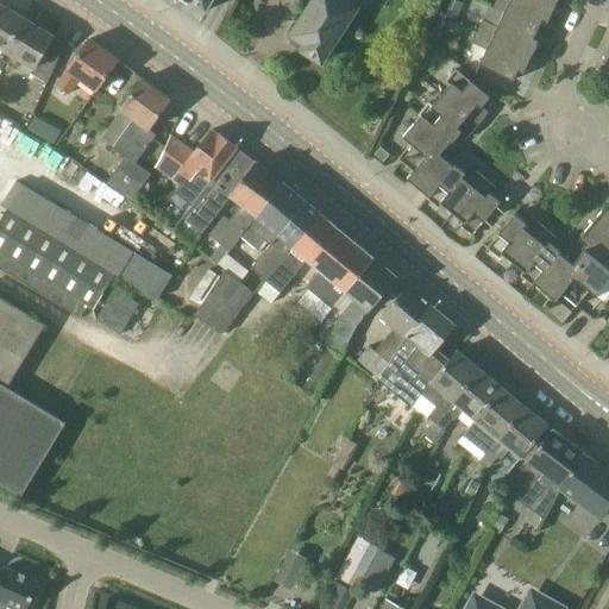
[(187,0),(206,11),(212,0),(187,0)]
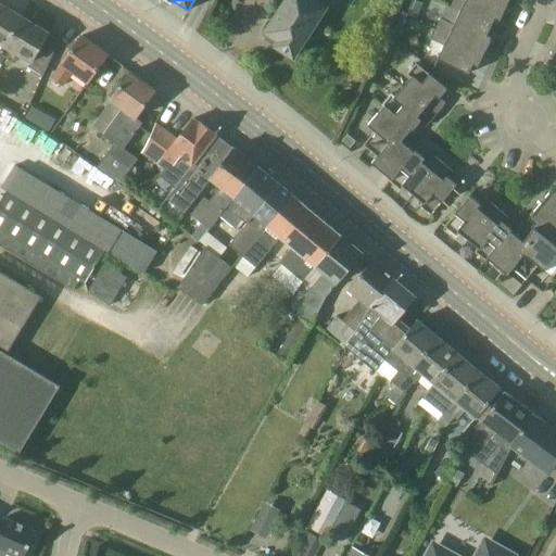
[(288,0),(287,2),(287,1),(267,32),(280,40),(277,46),(294,57),(307,36),(310,38),(317,36),(321,29),(319,23),(317,21),(329,0),(288,0)]
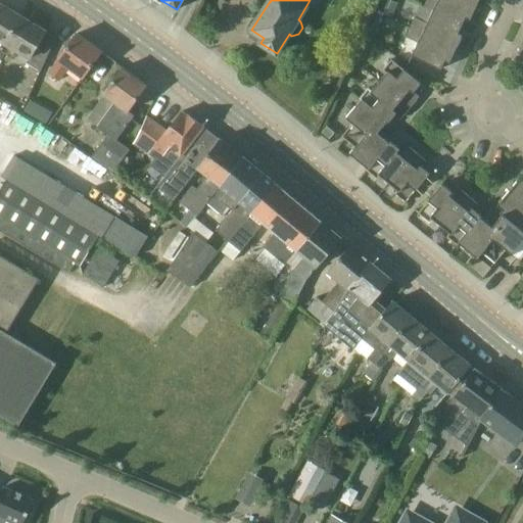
[(398,5),(388,0),(386,0),(381,13),(392,18),(398,5)]
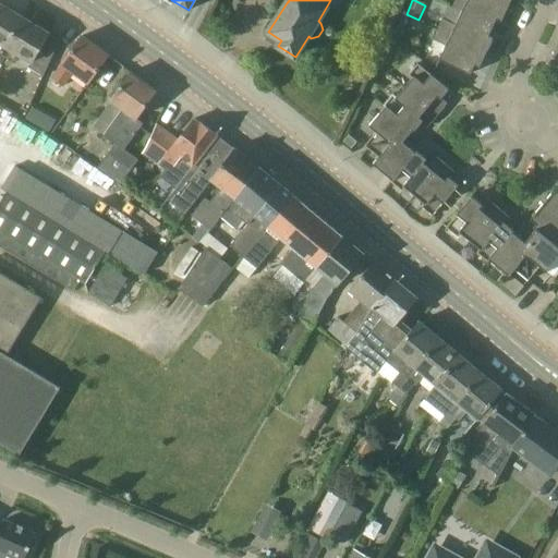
[(509,5),(496,0),(466,0),(462,12),(493,27),(497,19),(501,21),(509,5)]
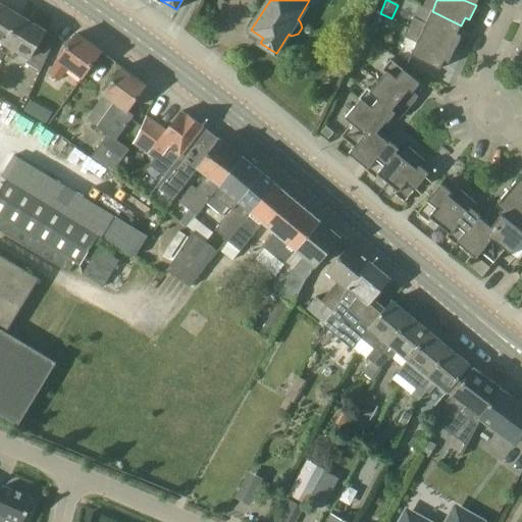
[(0,40),(5,44),(19,15),(0,4),(0,40)]
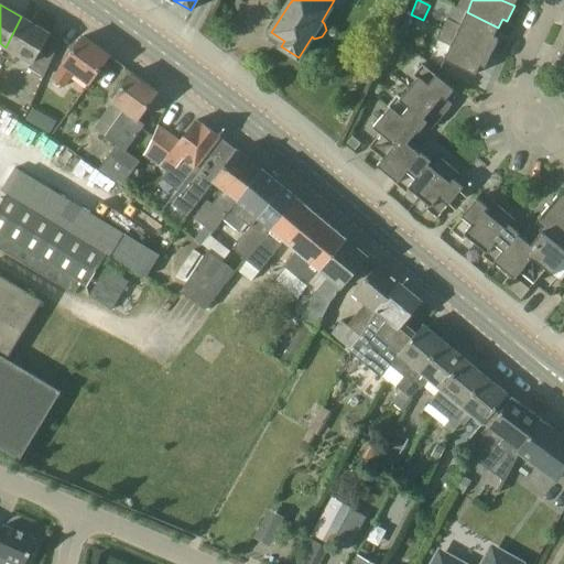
[(498,28),(467,12),(453,6),(442,30),(492,53),(499,38),(495,35),(498,28)]
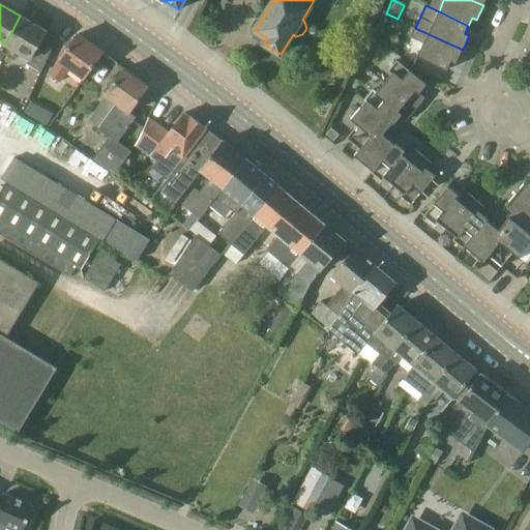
[(20,16),(5,45),(30,59),(27,64),(41,72),(58,39),(46,32),(47,32),(20,16)]
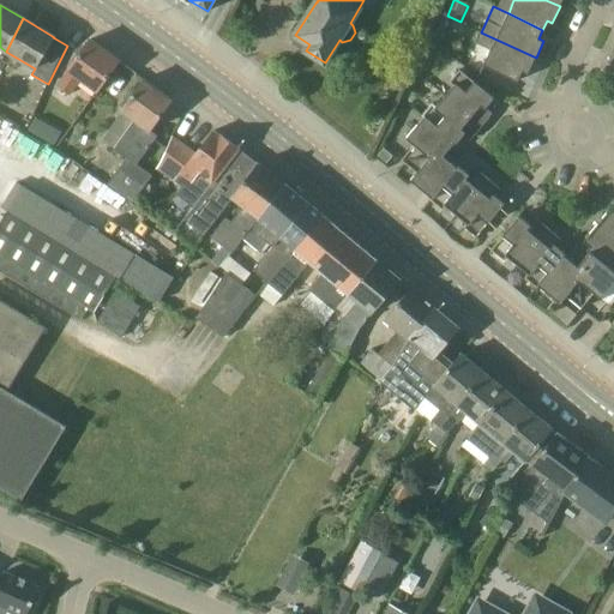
[(528,73),(536,58),(481,32),(476,43),(491,50),(483,65),(518,82),(523,71),(528,73)]
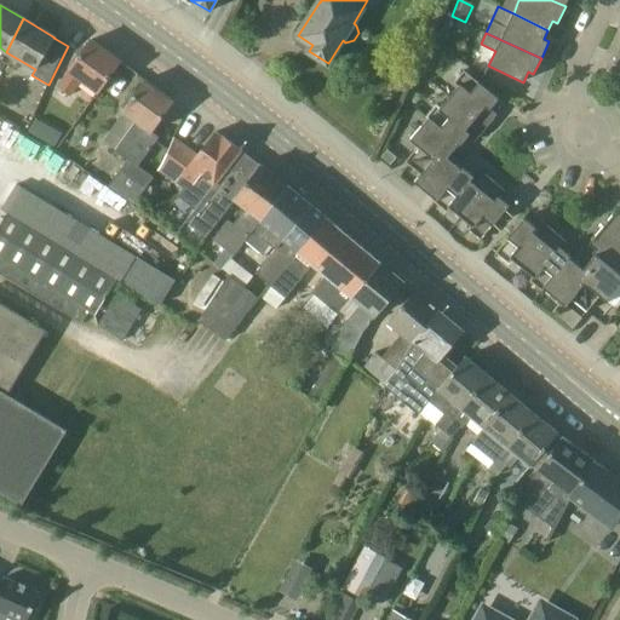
[(438,35),(435,44),(441,46),(446,39),(438,35)]
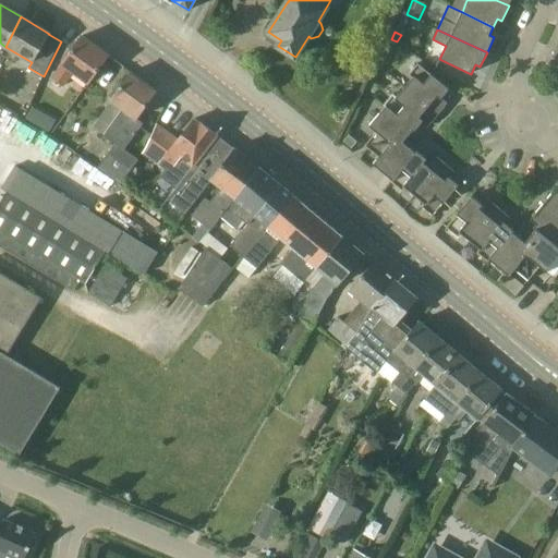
[(52,79),(55,80),(51,84),(59,91),(62,86),(63,86),(74,72),(88,83),(108,56),(82,36),(62,63),(63,64),(52,79)]
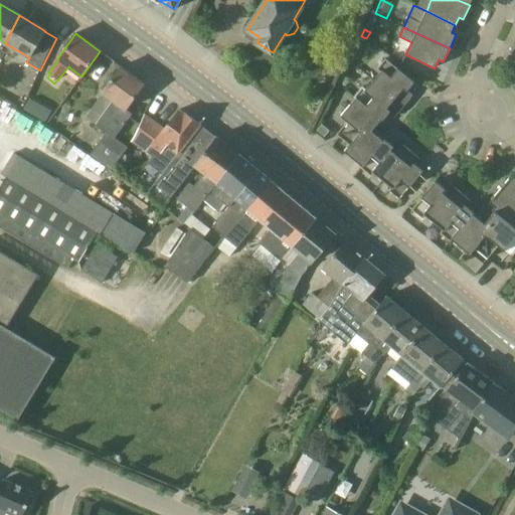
[(381,72),(374,80),(404,107),(410,99),(405,95),(414,82),(386,58),(377,69),(381,72)]
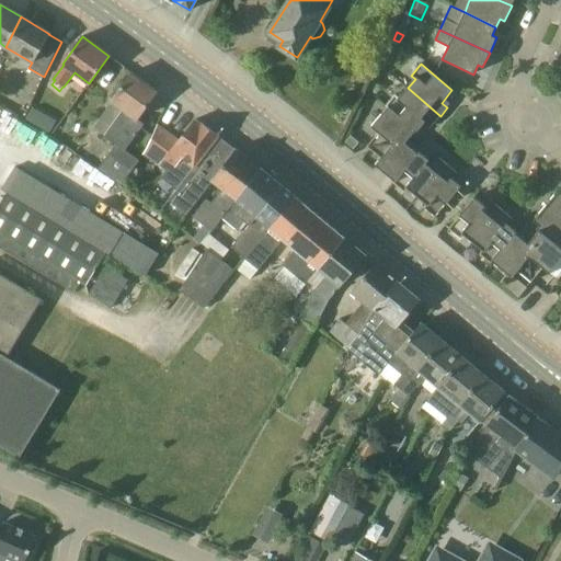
[(137,119),(158,91),(133,72),(112,101),(113,102),(94,127),(105,136),(104,136),(116,145),(98,170),(121,186),(138,161),(125,151),(145,125),(137,119)]
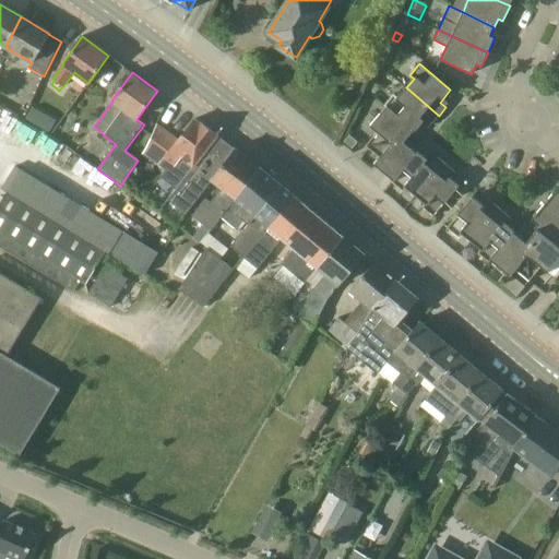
[(439,116),(406,87),(397,97),(394,94),(384,106),(387,107),(414,130),(416,131),(426,119),(432,123),(439,116)]
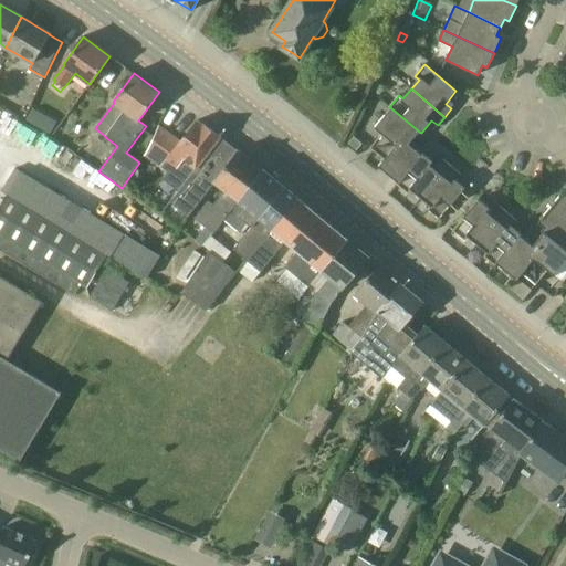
[(419,132),(391,108),(375,128),(383,134),(370,148),(409,144),(419,132)]
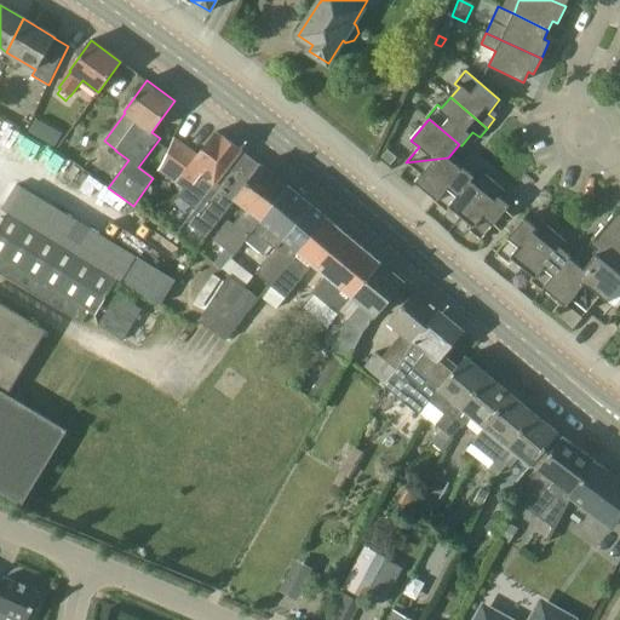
[(28,132),(42,139),(49,127),(35,120),(28,132)]
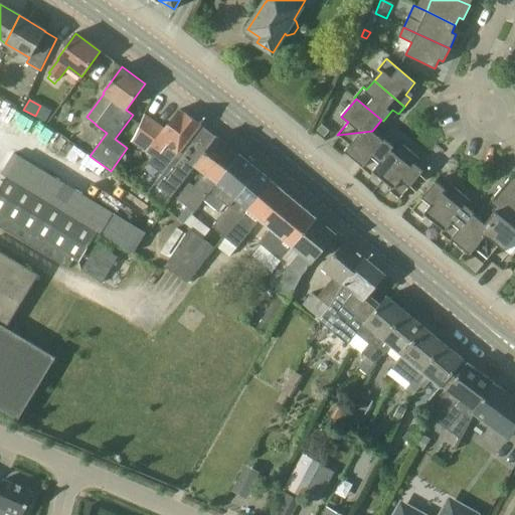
[(166,171),(200,126),(201,125),(185,113),(185,114),(180,110),(164,130),(145,116),(130,144),(166,171)]
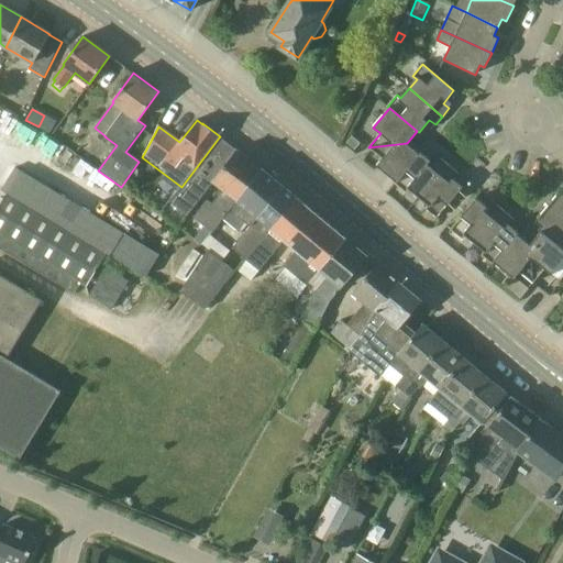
[(361,143),(351,135),(345,143),(355,151),(361,143)]
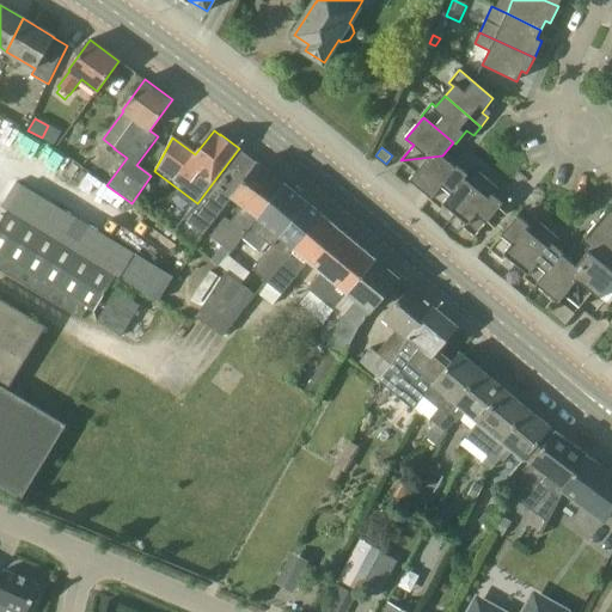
[(238,150),(197,203),(184,220),(203,233),(228,201),(232,196),(257,164),(238,150)]
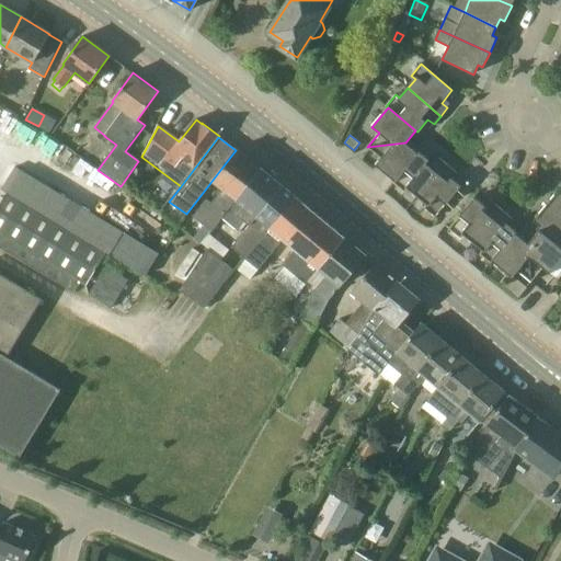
[(405,142),(367,147),(381,159),(376,165),(395,181),(418,153),(405,142)]
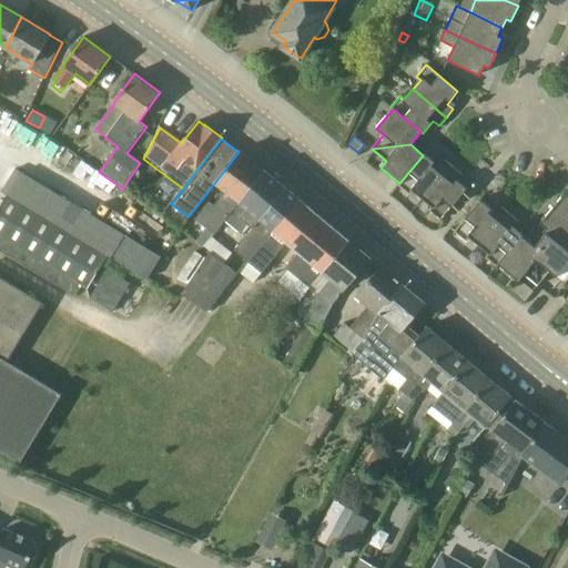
[(240,151),(239,152),(215,182),(212,186),(222,194),(213,206),(208,202),(194,220),(205,229),(196,241),(203,247),(216,230),(223,221),(227,216),(231,212),(264,170),(240,151)]
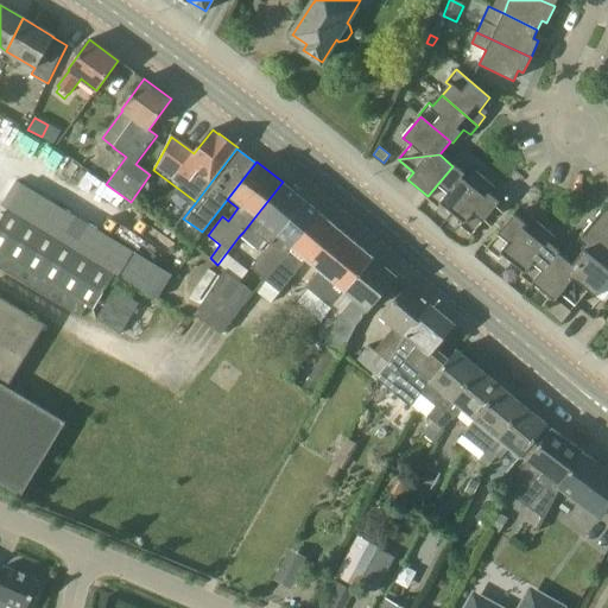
[(454,164),(453,166),(428,196),(426,198),(438,209),(442,204),(453,214),(482,176),(474,169),(468,176),(454,164)]
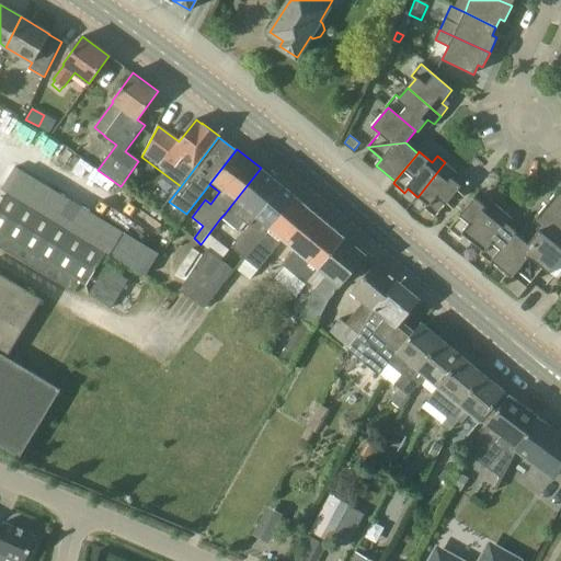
[(445,162),(418,197),(427,205),(424,208),(435,218),(461,186),(448,175),(454,170),(445,162)]
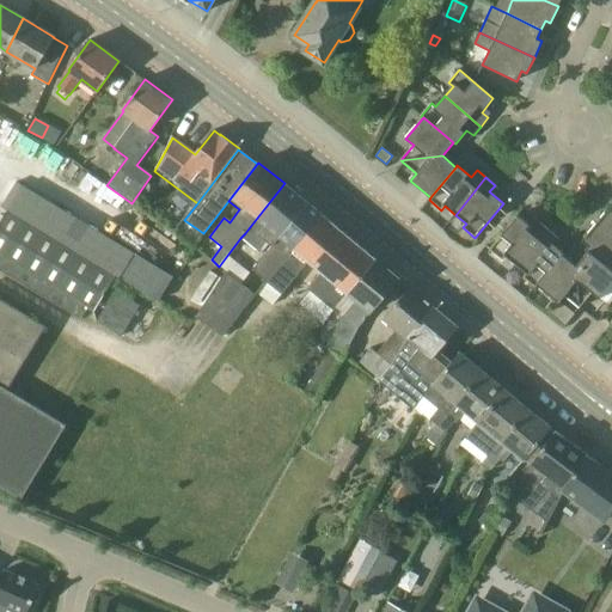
[(285,183),(249,228),(245,233),(240,238),(256,250),(263,242),(269,248),(275,242),(306,201),(285,183)]
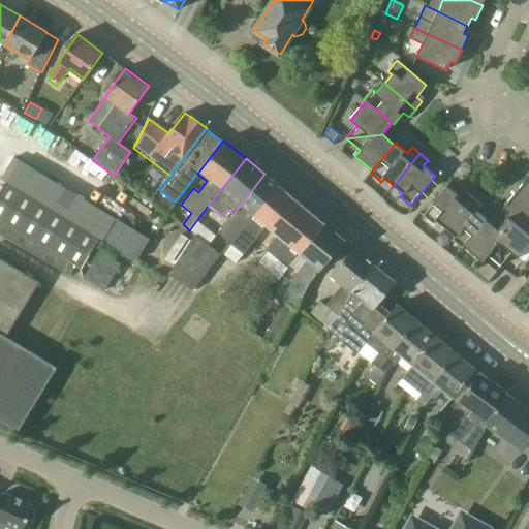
[(265,174),(238,209),(232,214),(217,234),(228,243),(235,235),(236,236),(280,187),(265,174)]
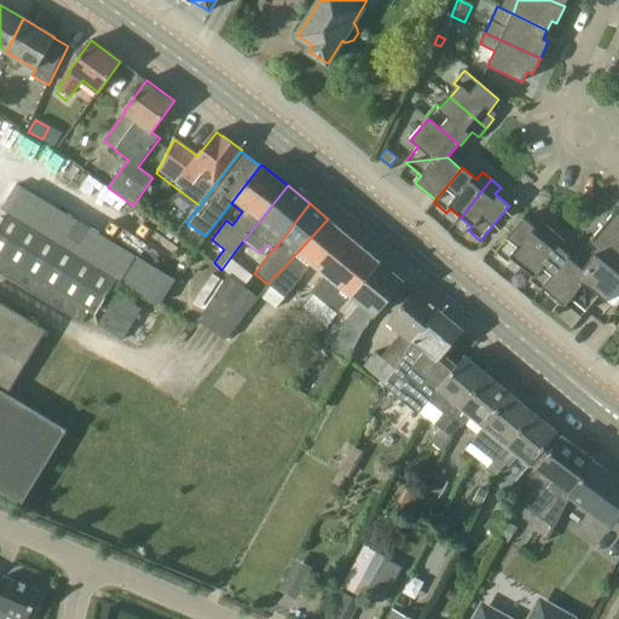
[(618,207),(606,224),(618,235),(618,207)]
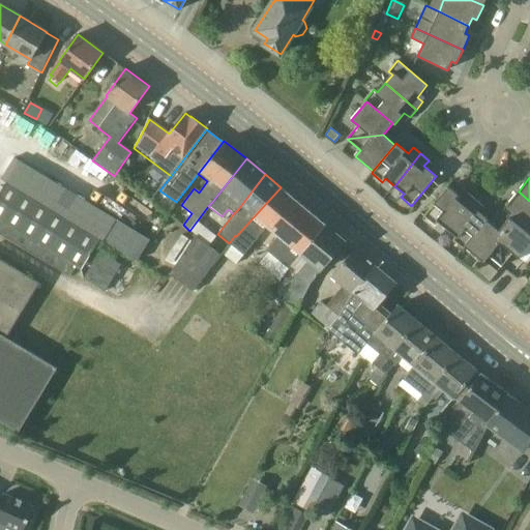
[(63,216),(28,195),(7,182),(0,194),(0,233),(69,276),(76,267),(81,270),(99,239),(63,216)]
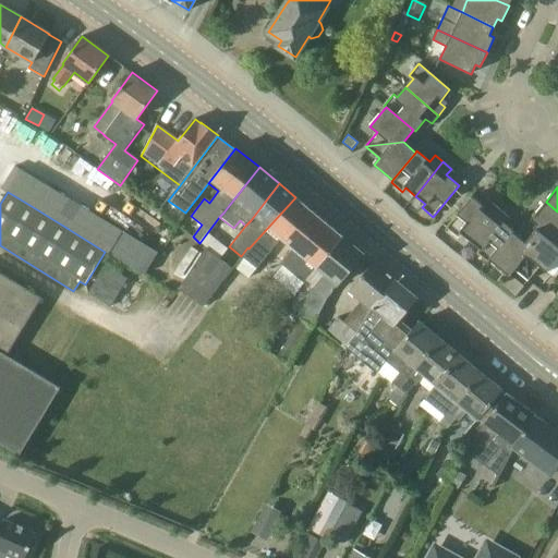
[(461,233),(471,241),(498,207),(490,201),(485,207),(472,196),(447,228),(458,237),(461,233)]
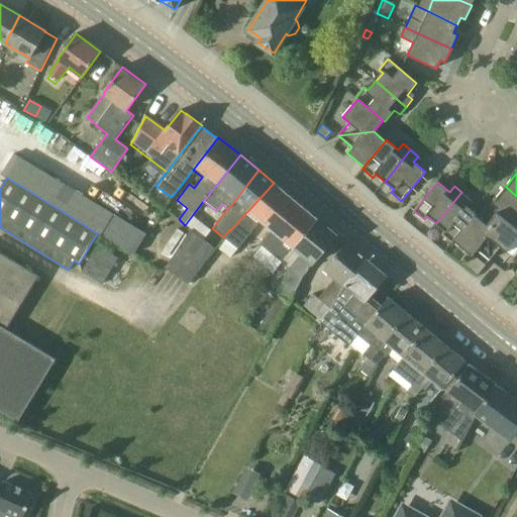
[(281,262),(293,246),(317,218),(274,183),(230,230),(229,229),(223,237),(216,245),(228,256),(261,218),(272,227),(259,242),(281,262)]
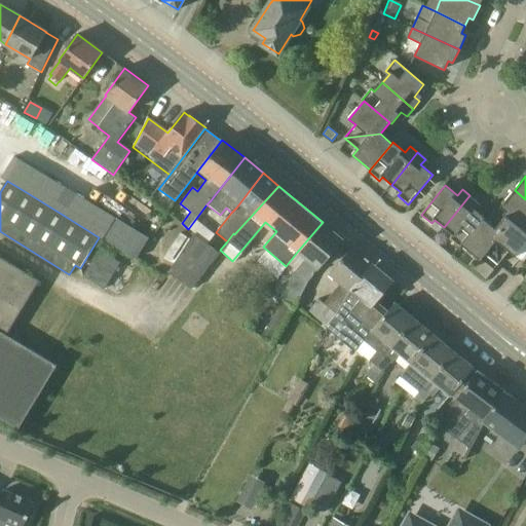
[(502,216),(504,217),(525,234),(525,199),(515,190),(502,204),(509,210),(502,216)]
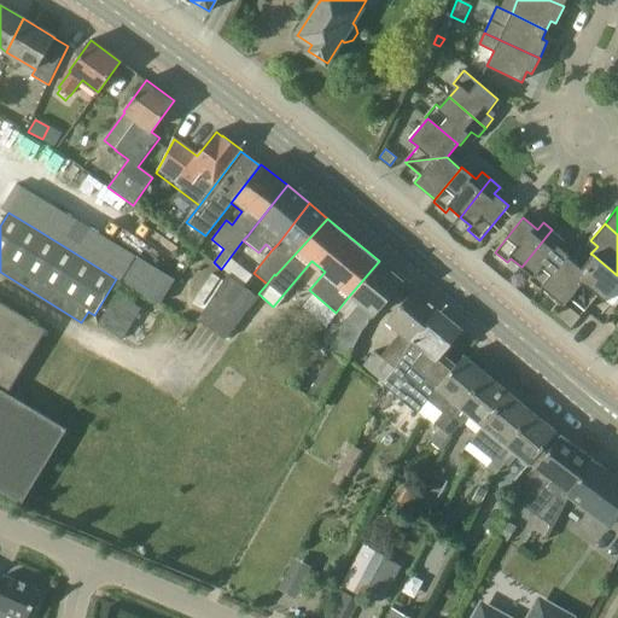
[(552,229),(522,267),(532,275),(529,280),(541,291),(543,289),(544,286),(567,257),(570,256),(555,244),(561,237),(552,229)]
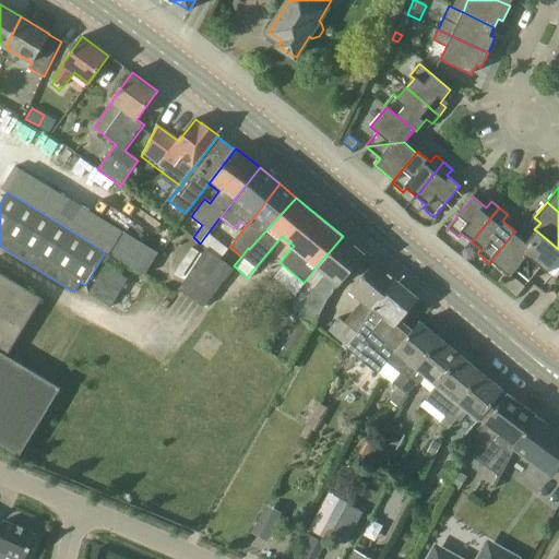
[(526,244),(530,282),(542,268),(548,273),(558,259),(558,249),(536,230),(526,244)]
